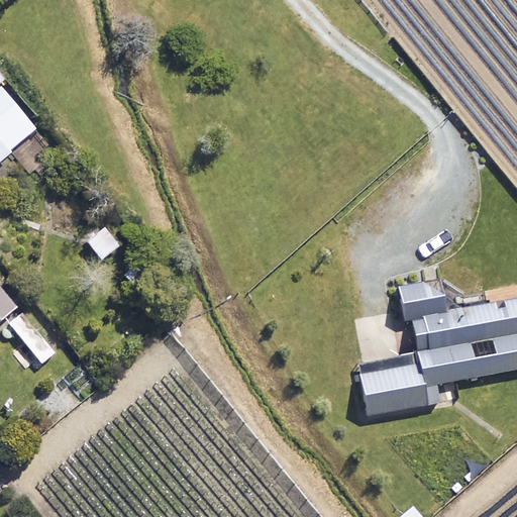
[(0,163),(35,133),(0,91),(0,90),(0,163)]
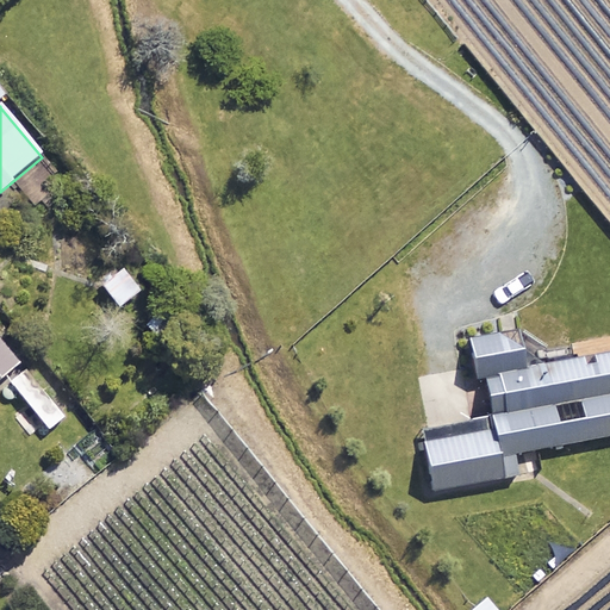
[(139,294),(124,271),(101,285),(117,310),(139,294)]
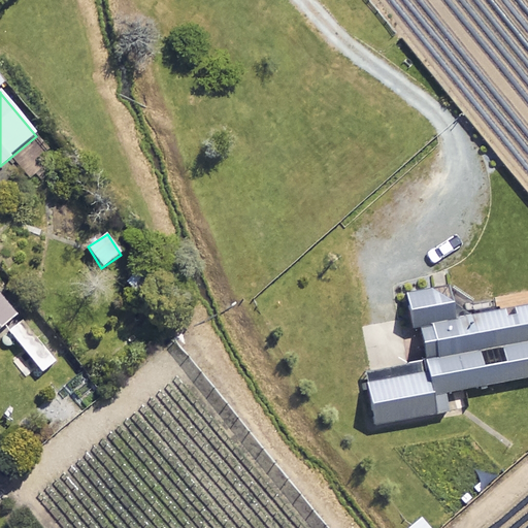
[(468,390),(527,378),(527,304),(456,318),(448,275),(397,285),(402,316),(372,322),(357,325),(375,426),(448,414),(444,395),(468,390)]
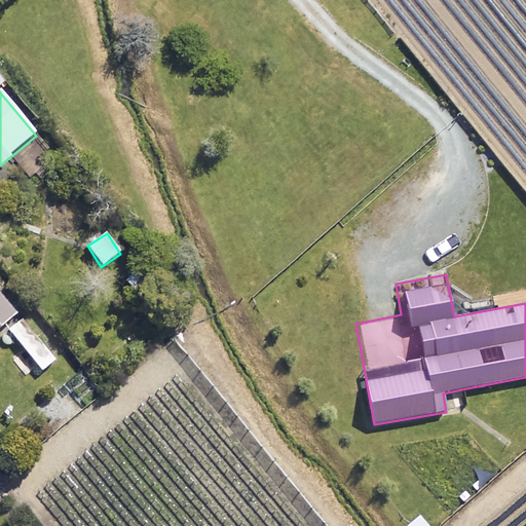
[(0,328),(16,315),(0,295),(0,328)]
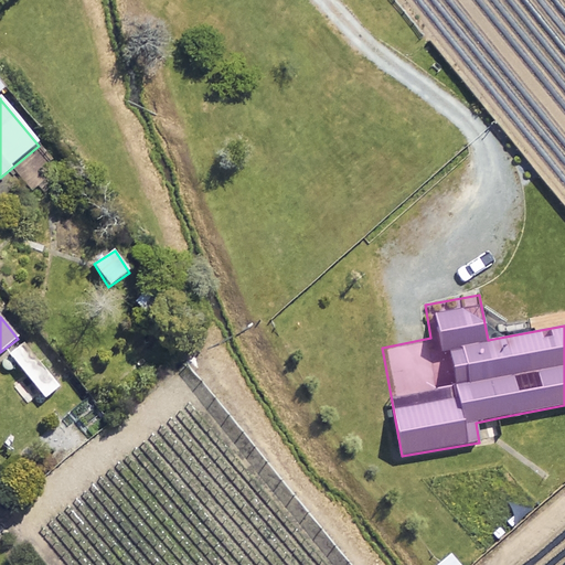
[(61,387),(23,342),(9,354),(45,400),(61,387)]
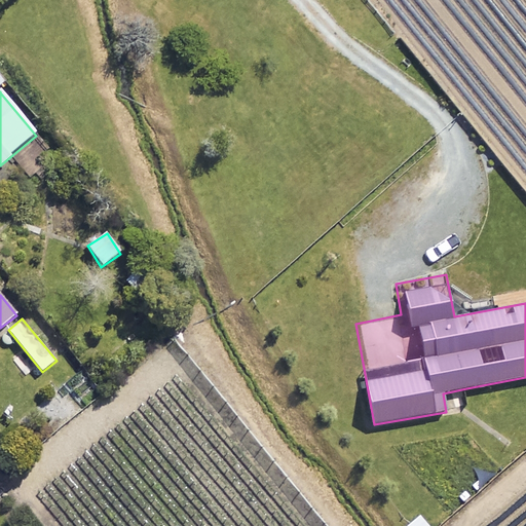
All buildings are outlined.
